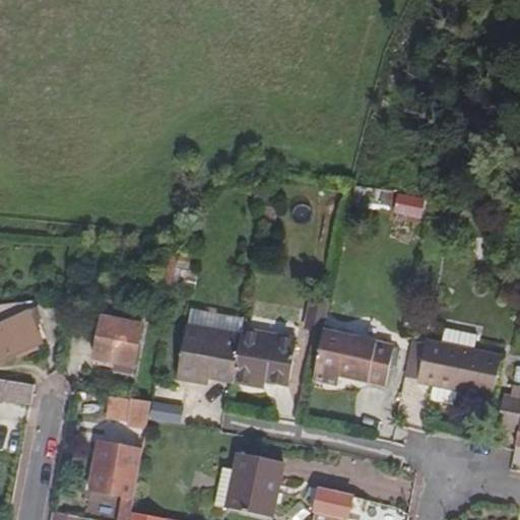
[(423,218),(426,198),(398,194),(396,215),(423,218)]
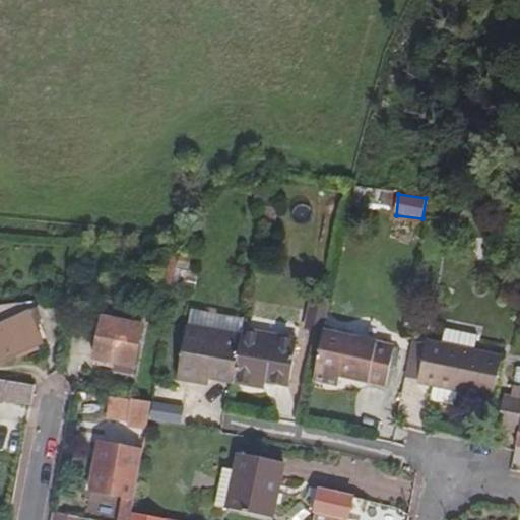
[(171,293),(179,243),(174,250),(164,263),(152,283),(171,293)]
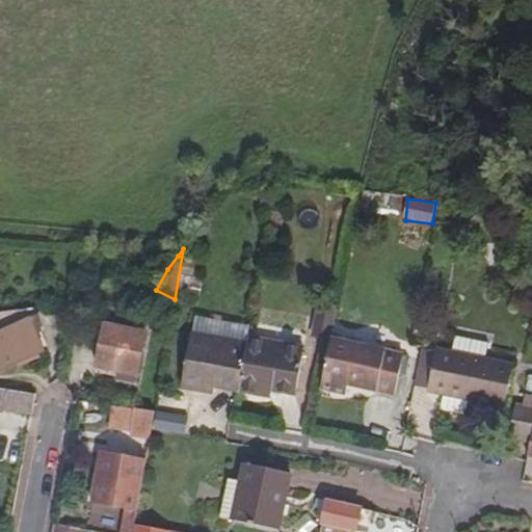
[(191,275),(193,261),(183,260),(180,274),(191,275)]
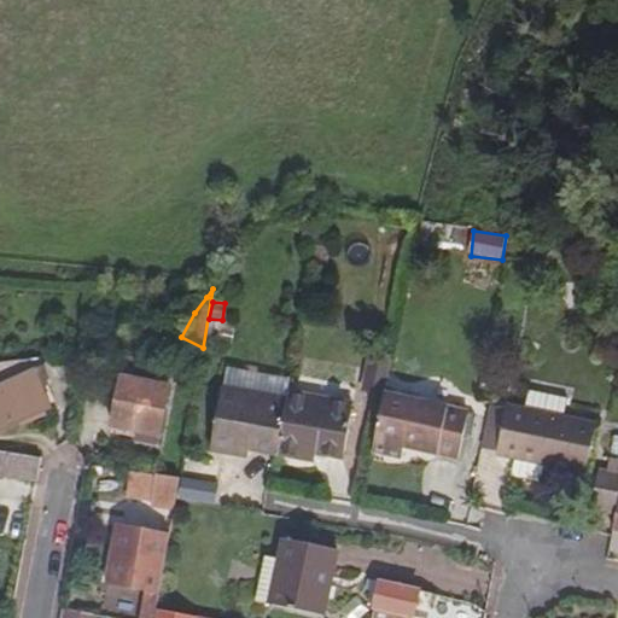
[(379,391),(385,353),(365,349),(359,388),(379,391)]
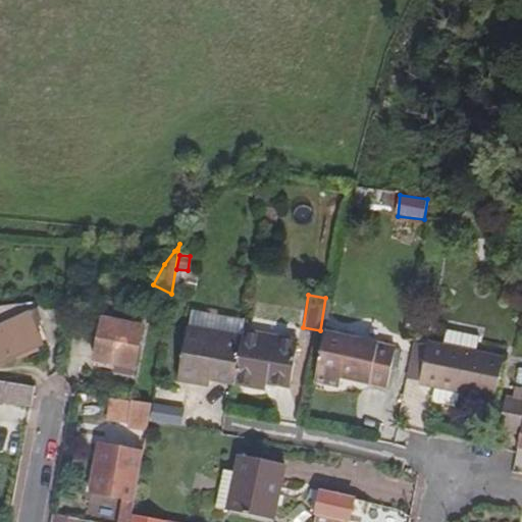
[(0,362),(45,344),(31,311),(0,324),(0,362)]
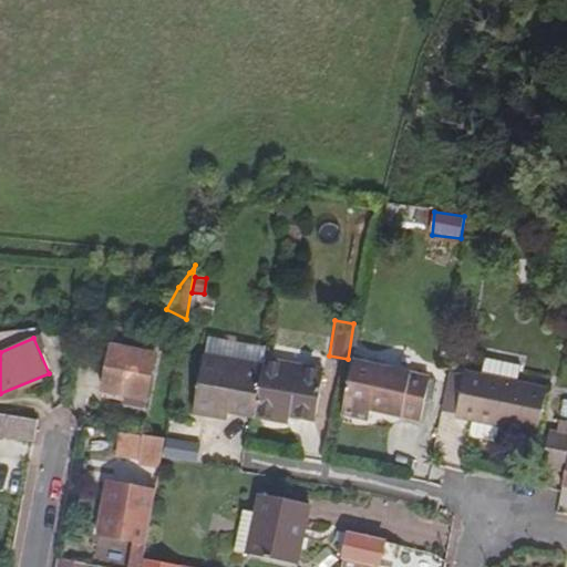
[(253,415),(260,361),(260,360),(263,349),(205,340),(192,414),(226,420),(228,412),(253,415)]
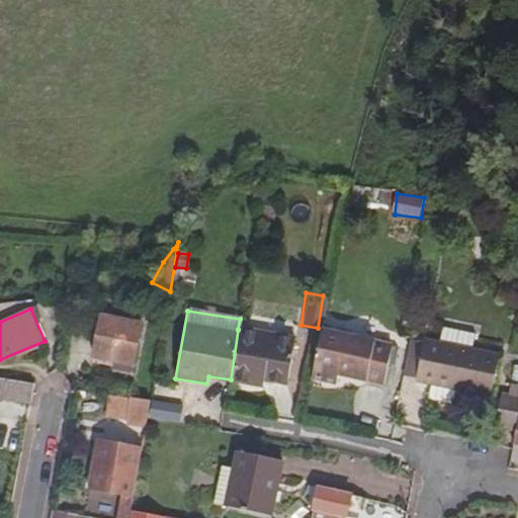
[(145,366),(152,326),(111,318),(104,358),(145,366)]
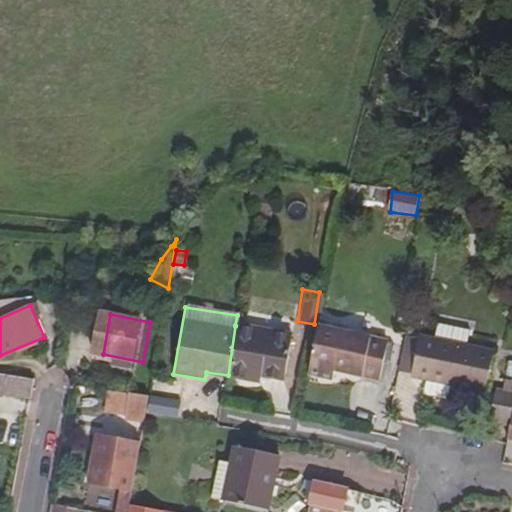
[(484,393),(492,350),(464,345),(467,330),(436,324),(433,339),(418,336),(418,339),(411,376),(410,380),(484,393)]
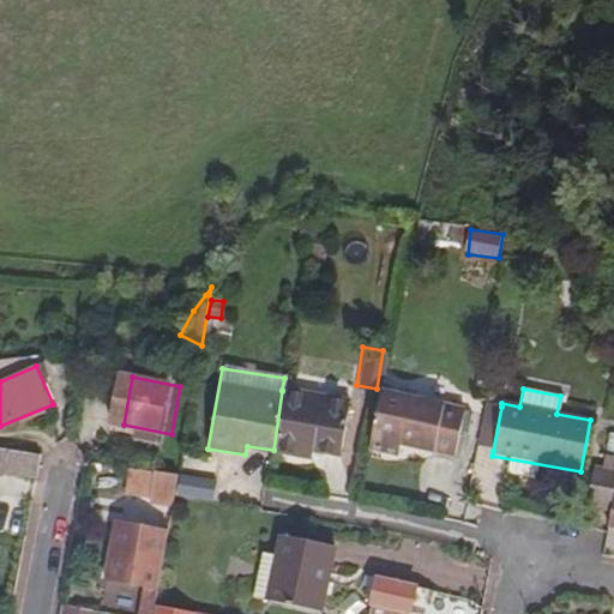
[(339,455),(348,402),(282,390),(282,391),(274,450),(311,457),(313,450),(339,455)]
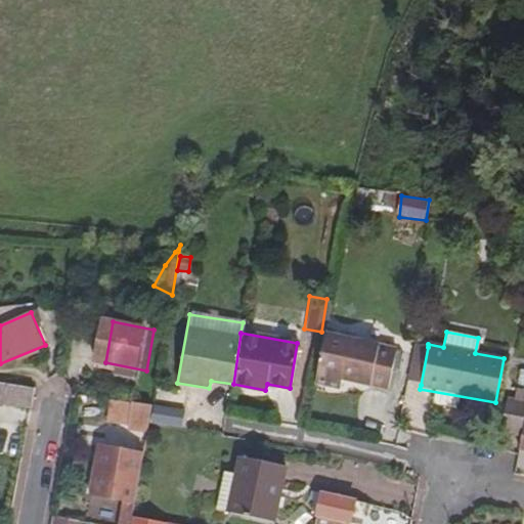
[(387,388),(394,348),(320,337),(313,385),(339,390),(341,380),(357,383),(358,376),(370,378),(369,385),(387,388)]
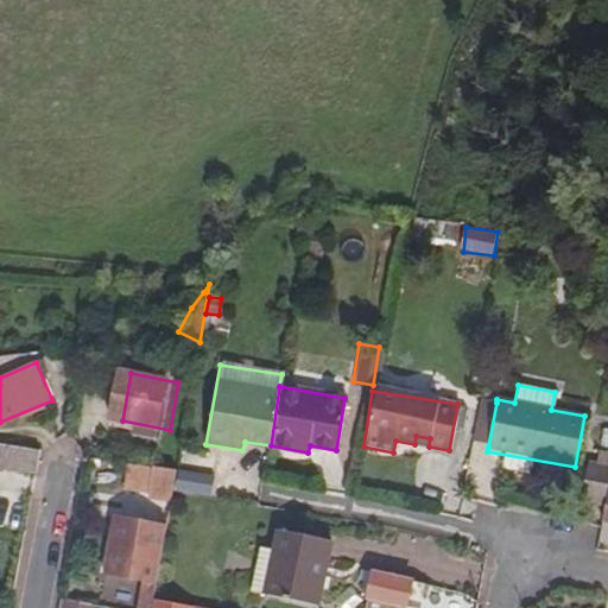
[(488,447),(496,403),(480,400),(473,444),(488,447)]
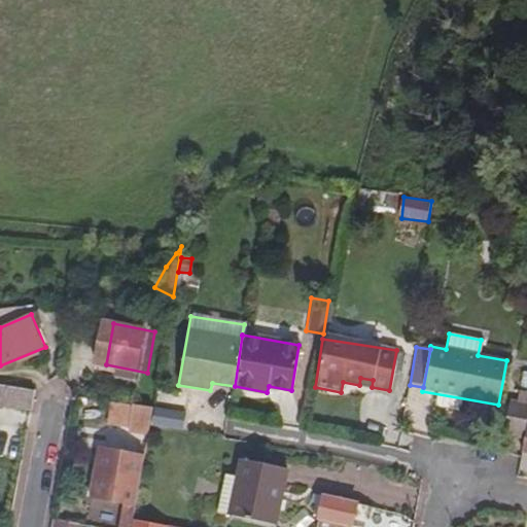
[(372,387),(373,380),(360,378),(359,385),(372,387)]
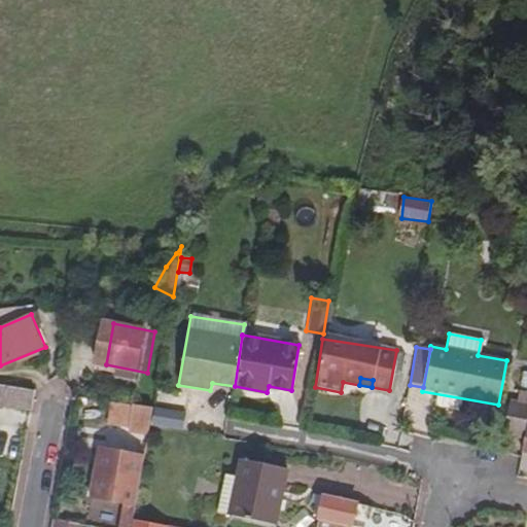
[(0,403),(32,410),(35,390),(0,383),(0,403)]
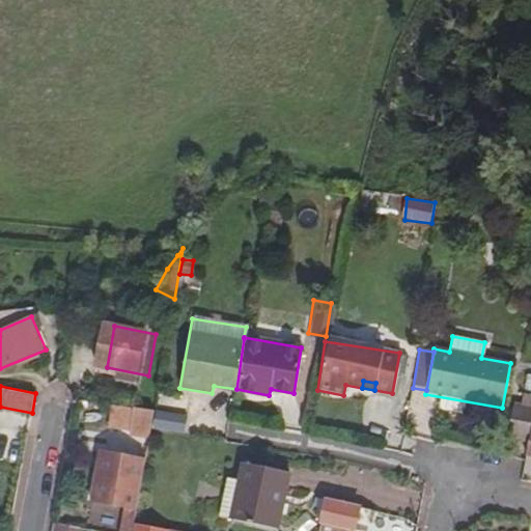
[(526,436),(530,401),(530,394),(513,392),(512,399),(510,400),(505,432),(526,436)]
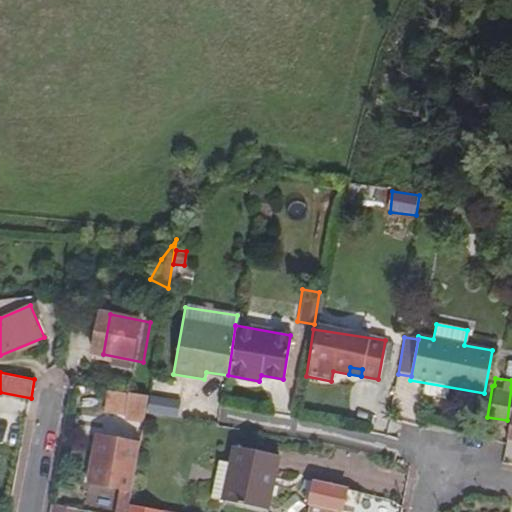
[(149,399),(149,396),(111,391),(108,413),(146,420),(147,414),(149,399)]
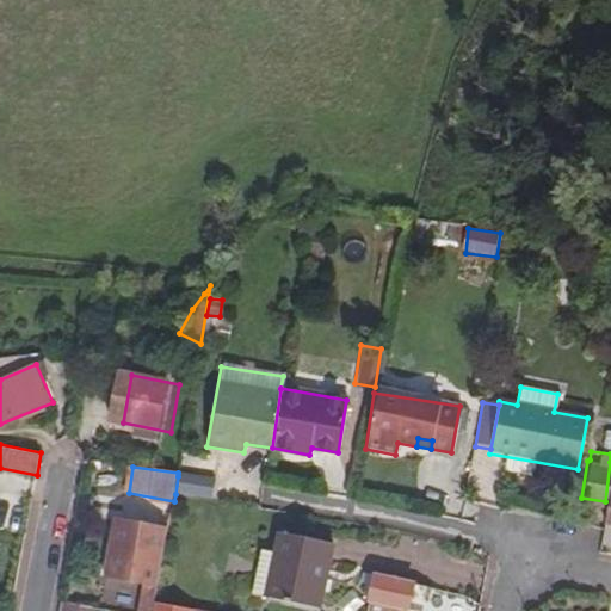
[(211,500),(214,482),(178,476),(176,494),(211,500)]
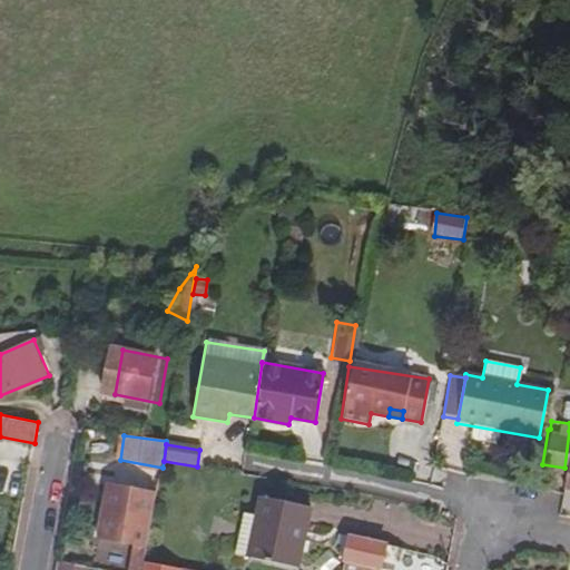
[(145,526),(149,501),(131,498),(133,489),(110,484),(100,539),(140,547),(143,534),(150,537),(151,527),(145,526)]
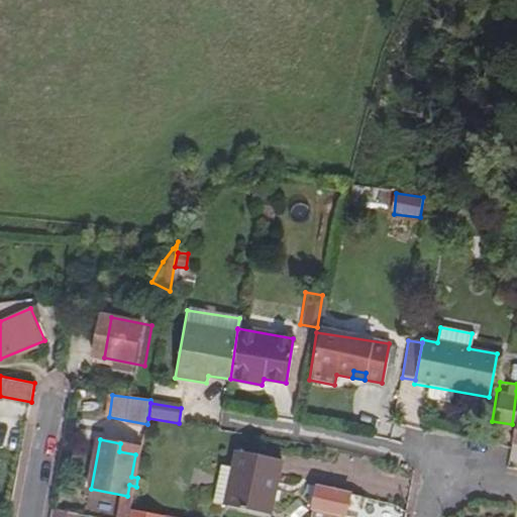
[(272,514),(282,460),(236,451),(233,469),(220,467),(214,503),(272,514)]
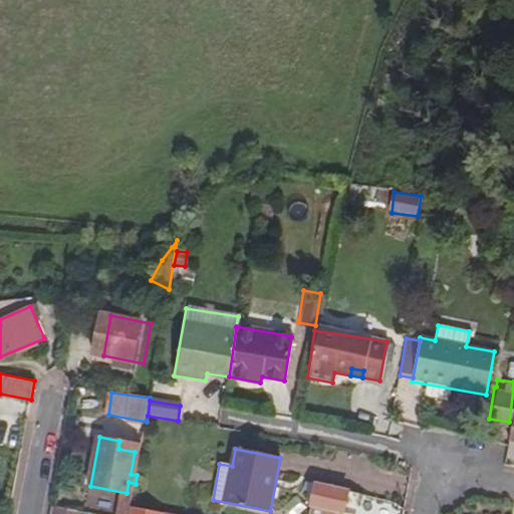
[(312,500),(315,484),(306,482),(305,488),(308,489),(306,499),(312,500)]
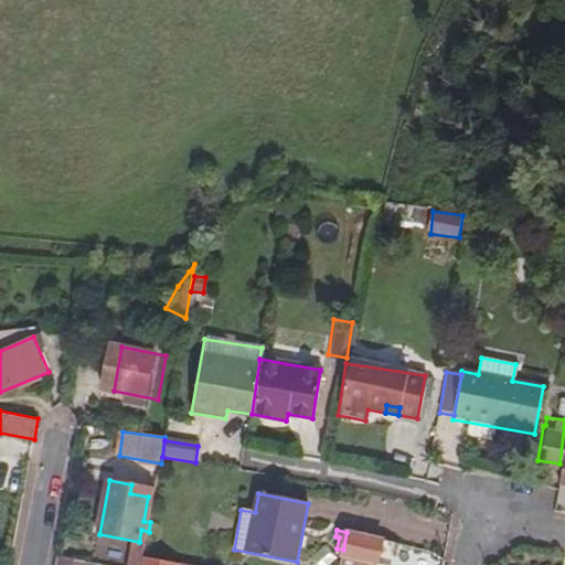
[(381,562),(384,541),(347,532),(343,550),(340,564),(364,564),(365,560),(381,562)]
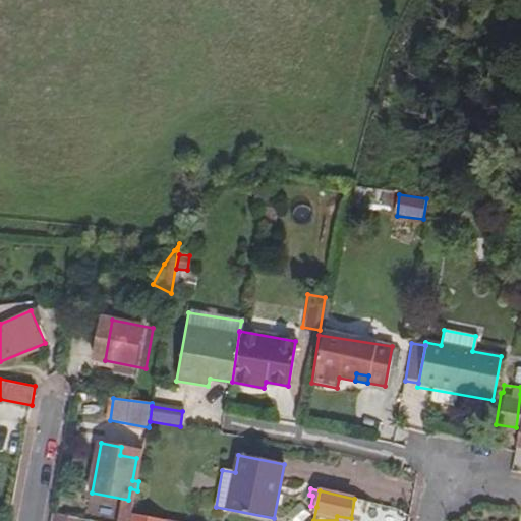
[(290,520),(304,520),(310,516),(300,503),(285,515),(290,520)]
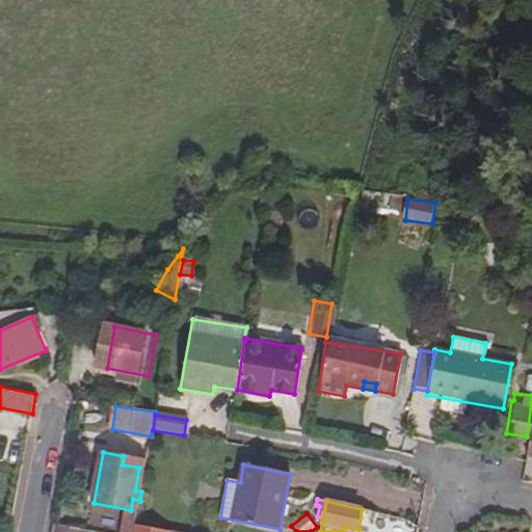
[(407,531),(409,525),(379,517),(375,531),(407,531)]
